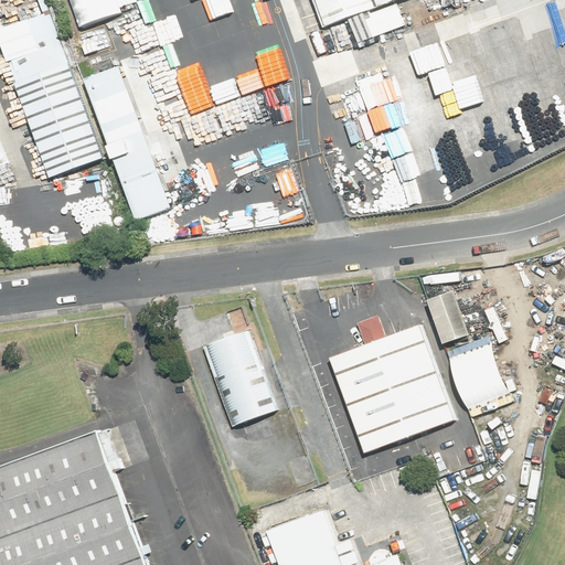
[(409,0),(321,0),(332,29),(409,0)]
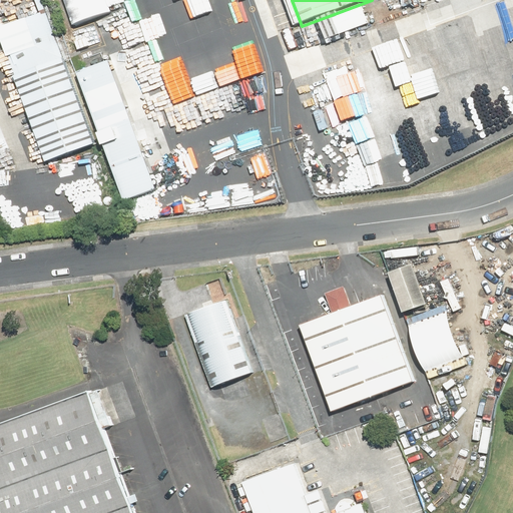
[(96,142),(46,9),(0,26),(0,40),(45,161),(96,142)]
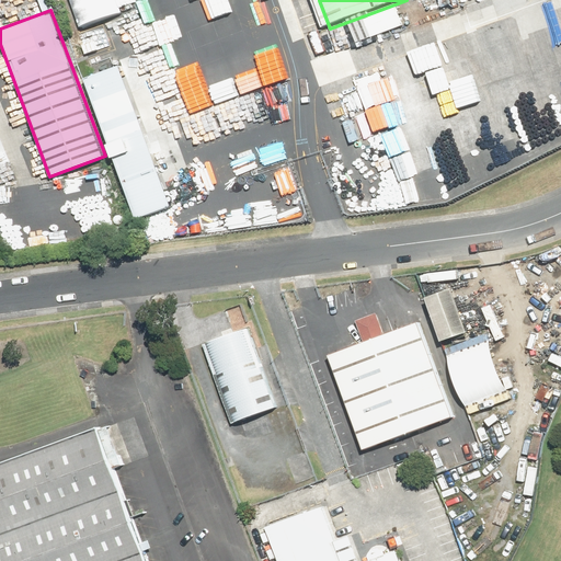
[(117,66),(83,79),(135,218),(169,205),(117,66)]
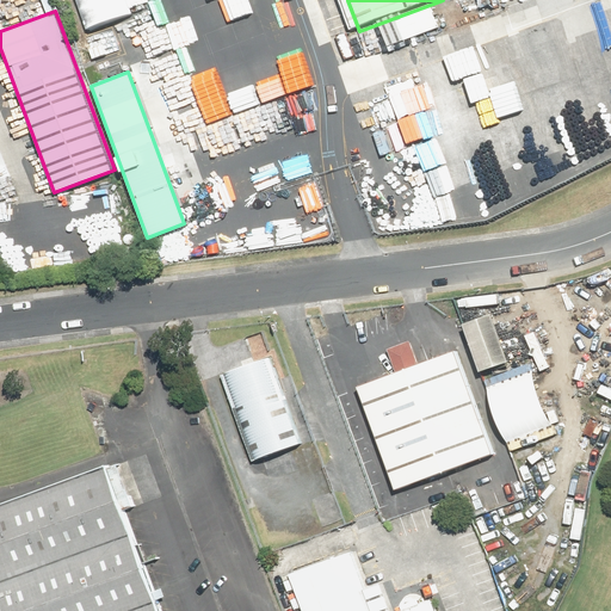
[(488,312),(463,321),(482,371),(507,362),(488,312)]
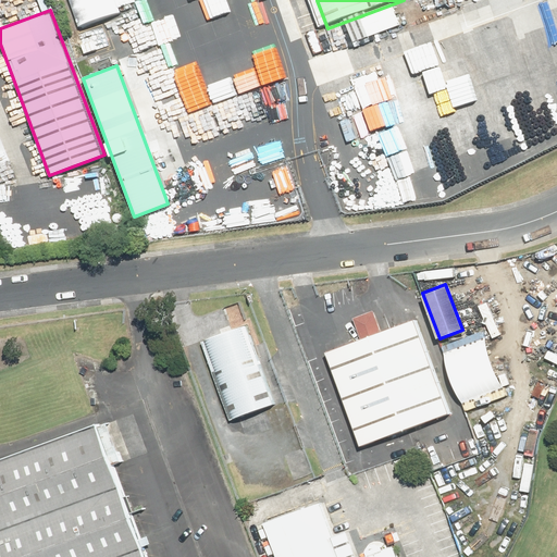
[(364,335),(330,349),(367,446),(458,411),(420,314),(386,327),(379,309),(357,317),(364,335)]
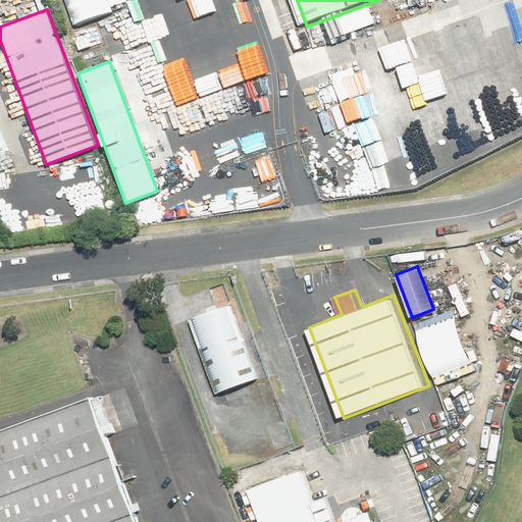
[(242,303),(193,322),(219,392),(268,373),(242,303)]
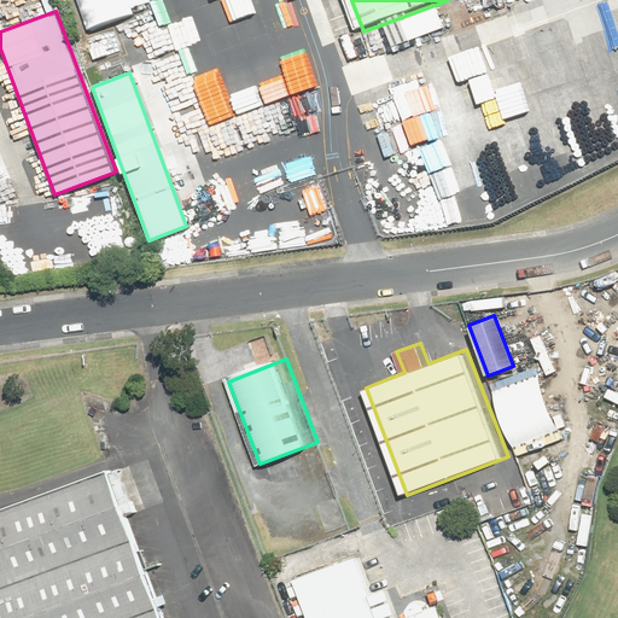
[(0,617),(156,617),(105,476),(0,513),(0,617)]
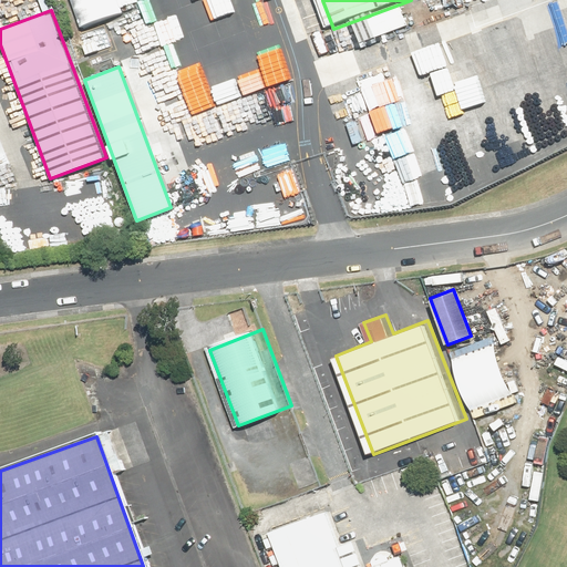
[(326,514),(270,534),(281,566),(405,566),(402,557),(373,566),(366,566),(358,543),(339,549),(326,514)]
